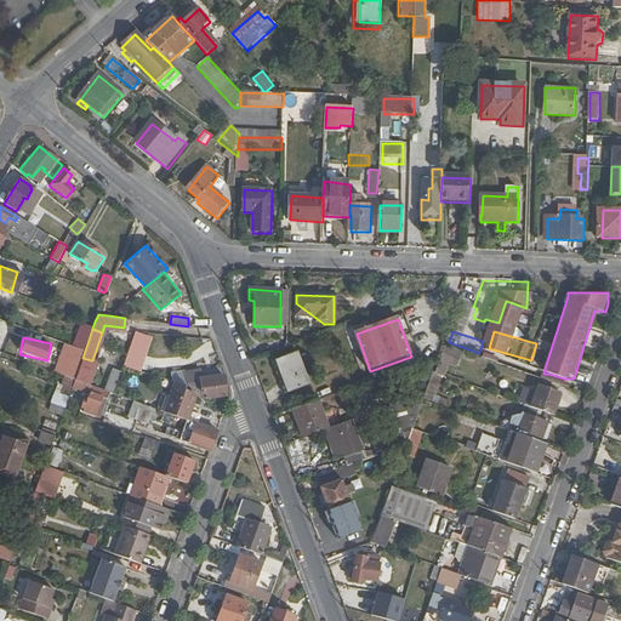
[(78,348),(67,343),(64,351),(69,353),(75,354),(78,348)]
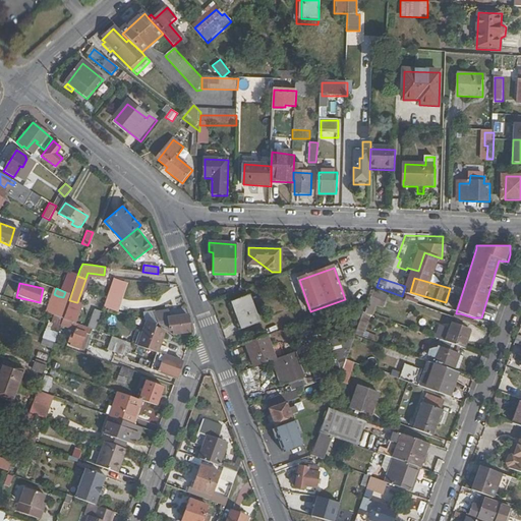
[(382,308),(388,294),(373,289),(364,313),(373,316),(378,307),(382,308)]
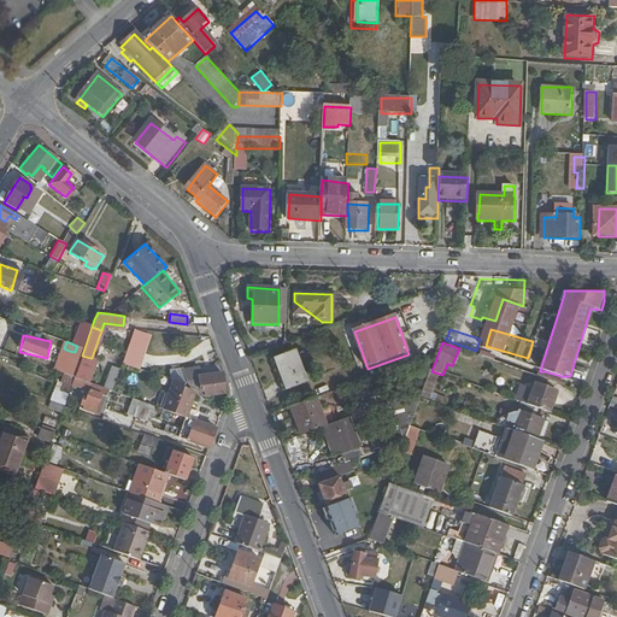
[(69,351),(62,372),(74,376),(82,356),(84,348),(77,346),(75,352),(69,351)]
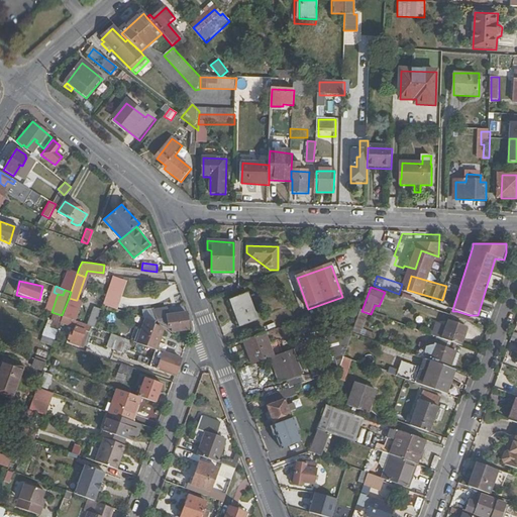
[(120,294),(108,290),(102,306),(115,309),(120,294)]
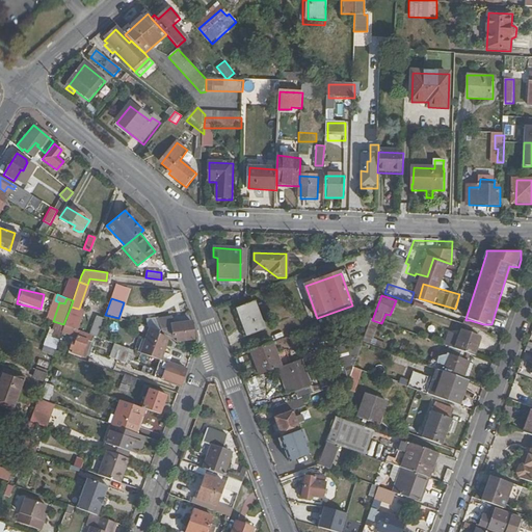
[(263,329),(254,302),(233,311),(242,337),(263,329)]
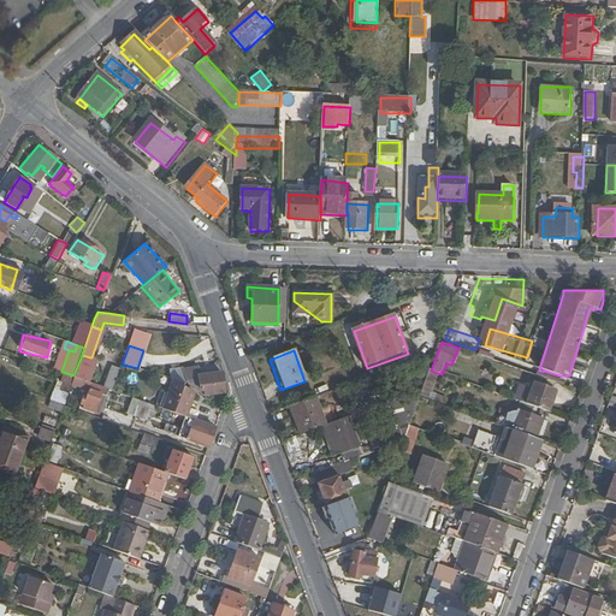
[(493,354),(492,359),(505,363),(507,357),(493,354)]
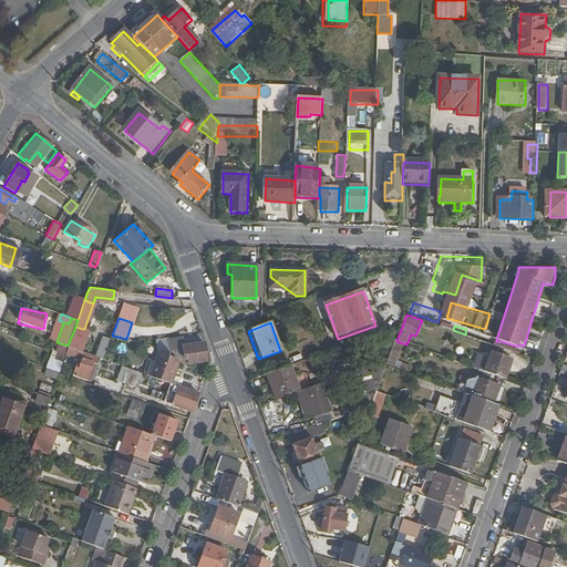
[(86,329),(84,329),(83,329),(75,327),(68,346),(79,350),(86,329)]
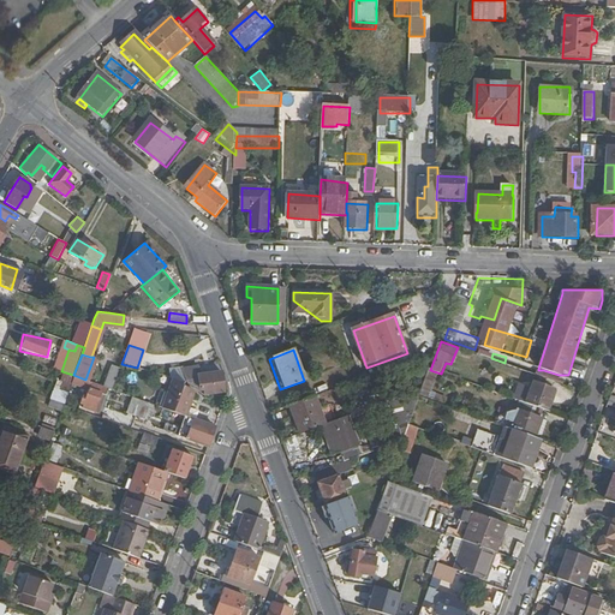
[(184,382),(196,390),(203,389),(204,394),(224,392),(221,374),(198,375),(198,366),(181,368),(183,382),(184,382)]
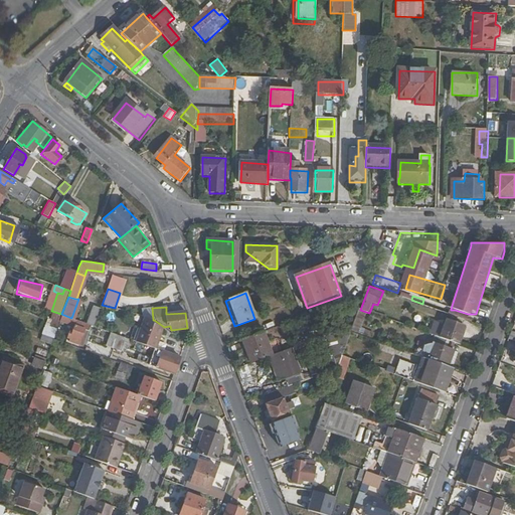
[(406,312),(404,323),(424,326),(426,315),(406,312)]
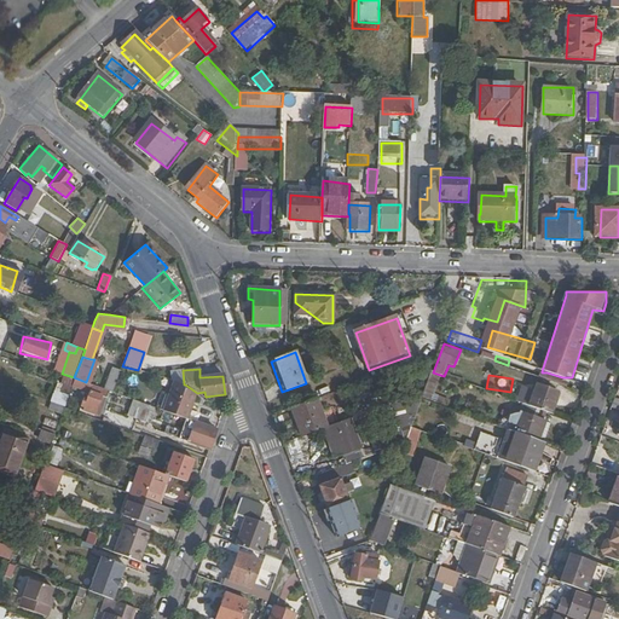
[(74,377),(71,385),(91,391),(84,410),(94,415),(102,395),(108,397),(110,391),(86,382),(74,377)]
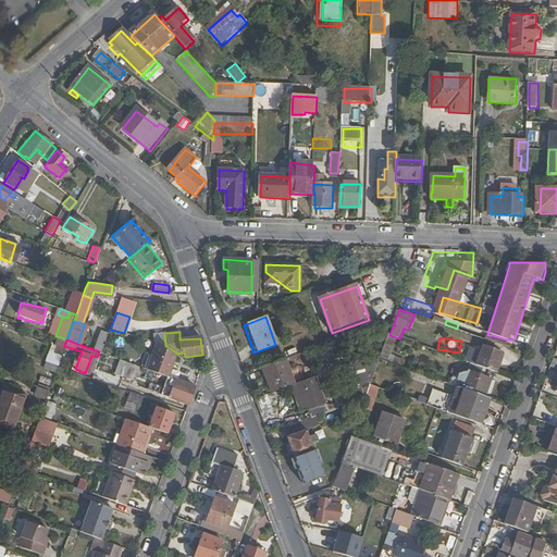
[(165,350),(166,346),(165,346),(156,343),(147,369),(169,376),(175,355),(165,350)]
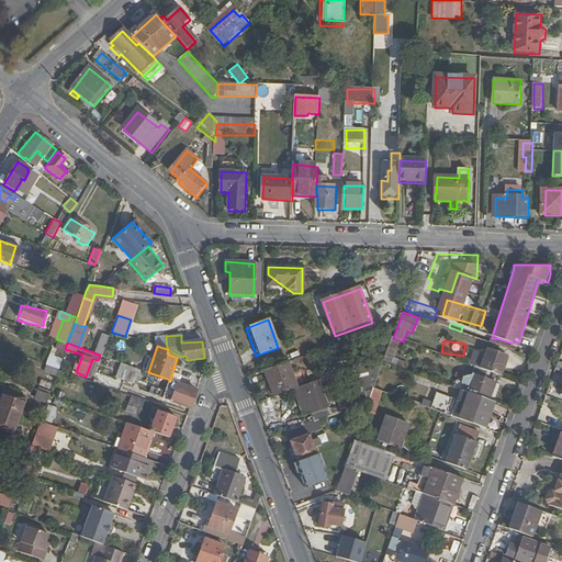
[(469,364),(478,368),(482,352),(473,349),(469,364)]
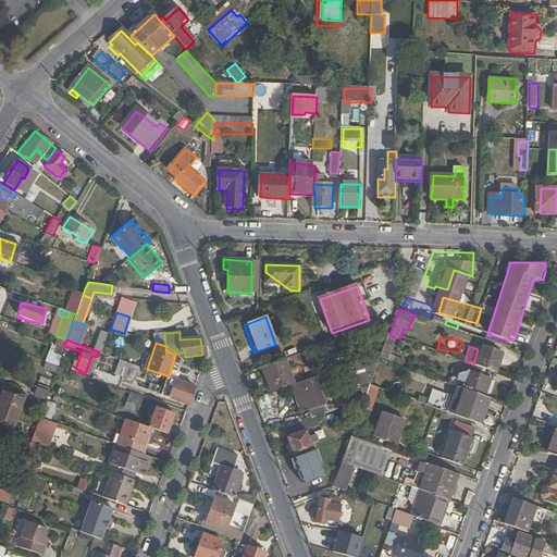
[(475,366),(466,392),(467,392),(485,398),(491,381),(494,373),(496,373),(503,355),(484,347),(478,366),(475,366)]
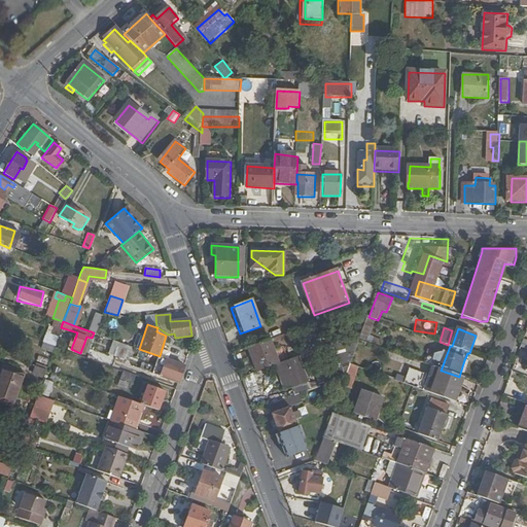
[(55,345),(58,336),(46,332),(43,342),(55,345)]
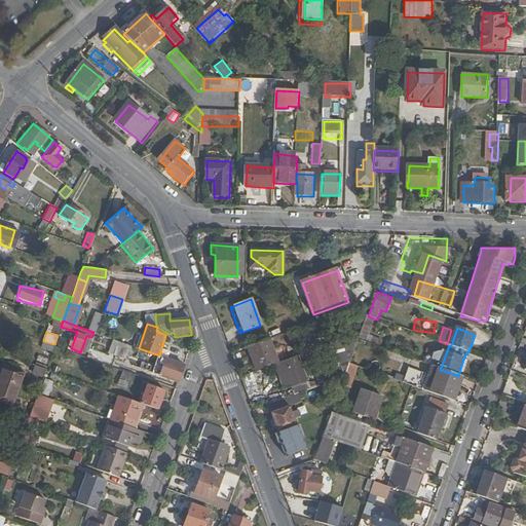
[(359,337),(355,335),(343,339),(345,345),(357,340),(358,339),(359,337)]
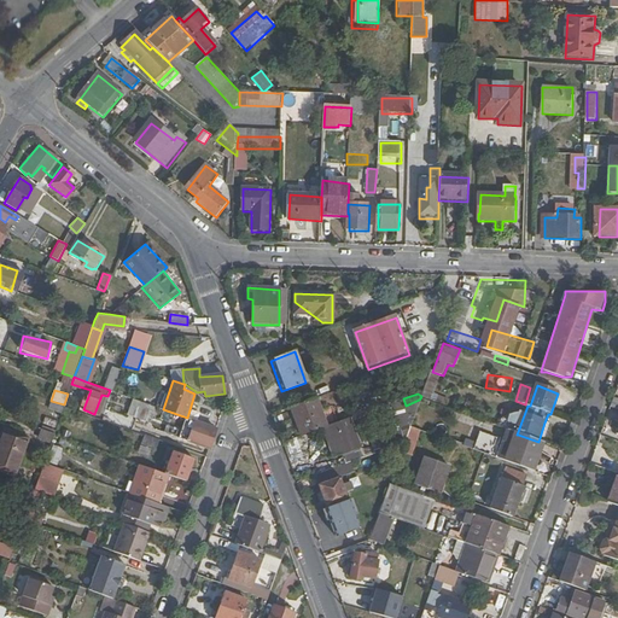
[(128,414),(136,418),(143,402),(133,398),(128,414)]
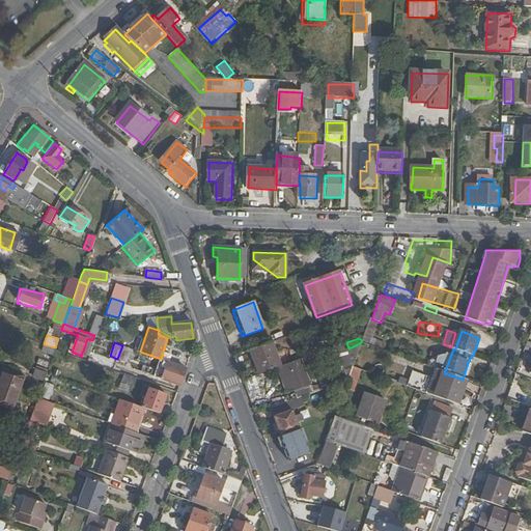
[(250,351),(259,374),(281,367),(272,342),(250,351)]
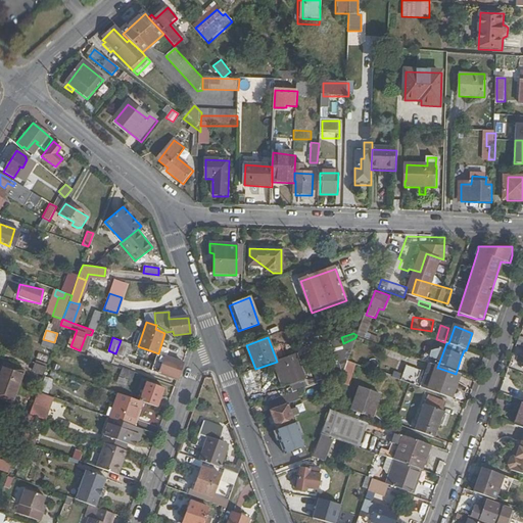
[(370,370),(376,350),(363,340),(354,338),(346,361),(354,364),(370,370)]
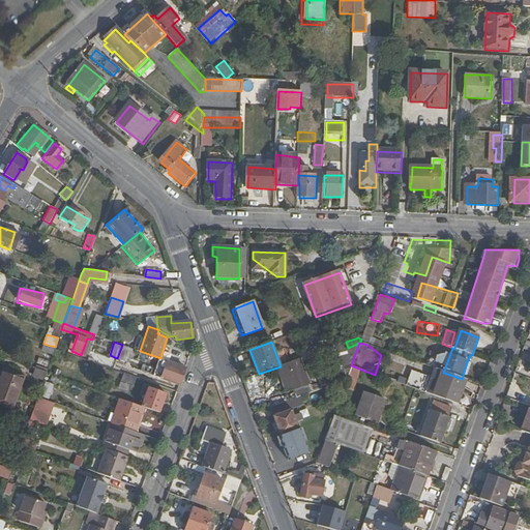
[(122,345),(117,358),(128,362),(134,349),(122,345)]
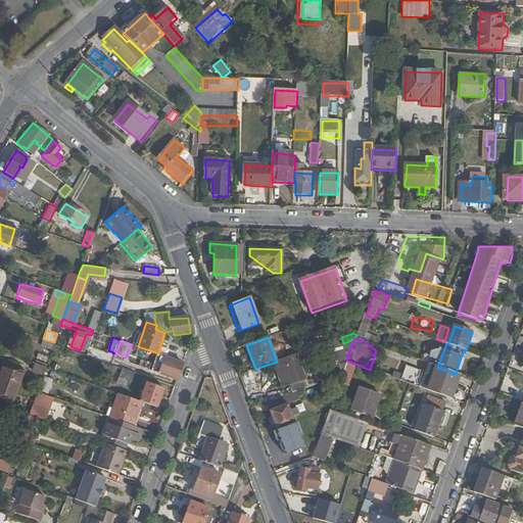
[(296,354),(281,360),(288,380),(294,378),(303,374),(296,354)]
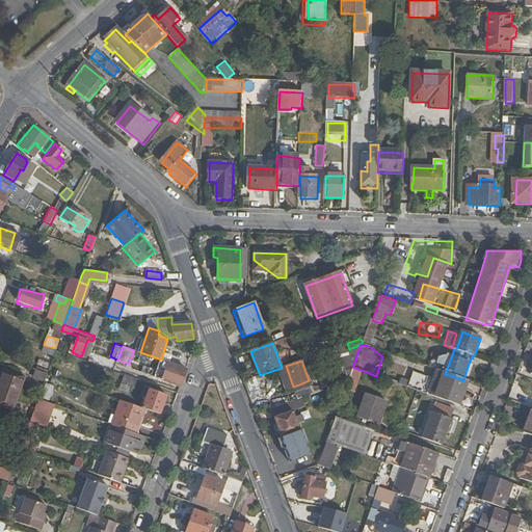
[(162,380),(181,387),(187,370),(166,362),(165,363),(162,362),(161,365),(164,366),(167,366),(162,380)]
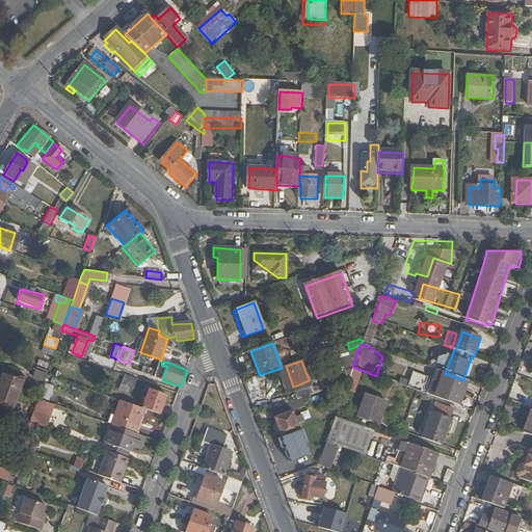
[(469,364),(463,380),(470,382),(475,366),(469,364)]
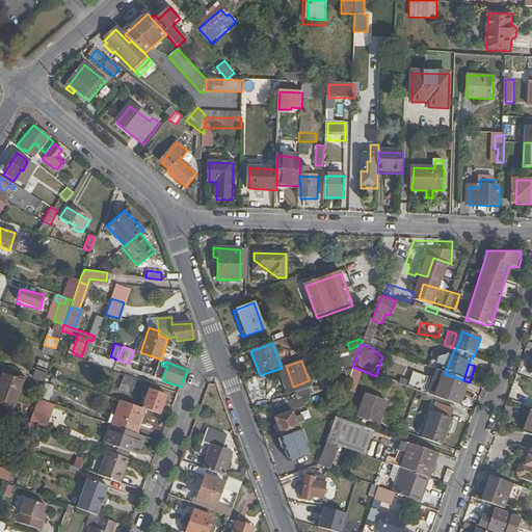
[(156,378),(162,380),(167,366),(164,366),(161,365),(156,378)]
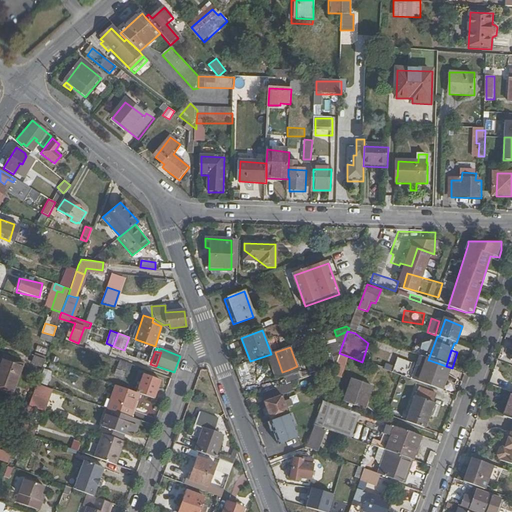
[(347,356),(339,353),(335,366),(332,373),(340,376),(347,356)]
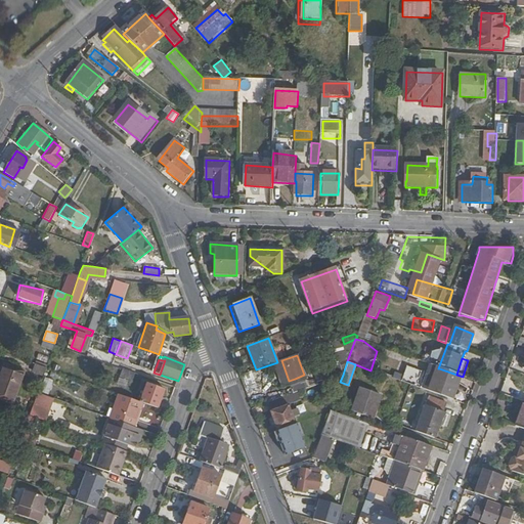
[(35,363),(32,370),(42,375),(45,367),(35,363)]
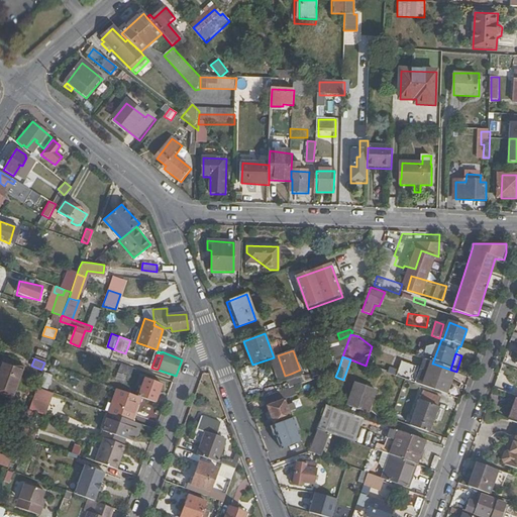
[(22,367),(3,359),(0,367),(0,393),(11,397),(22,367)]
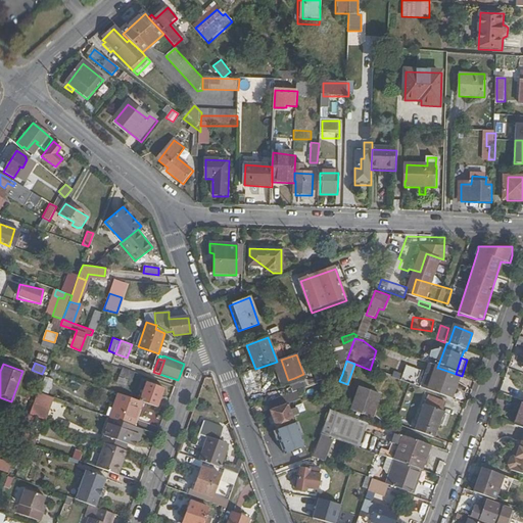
[(133,380),(135,372),(122,368),(120,375),(133,380)]
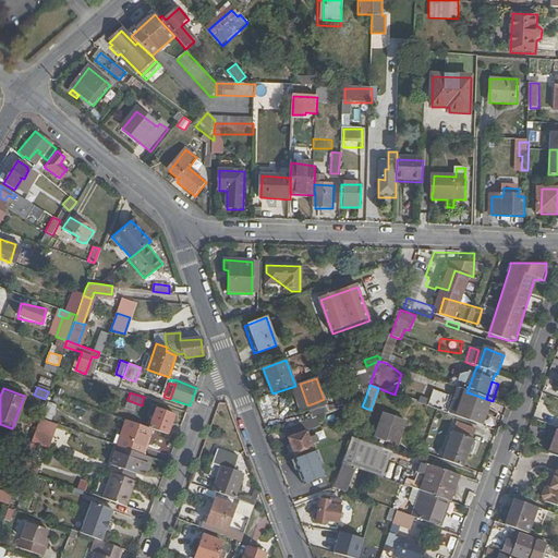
[(486,399),(468,392),(460,416),(464,421),(484,427),(493,401),(486,399)]
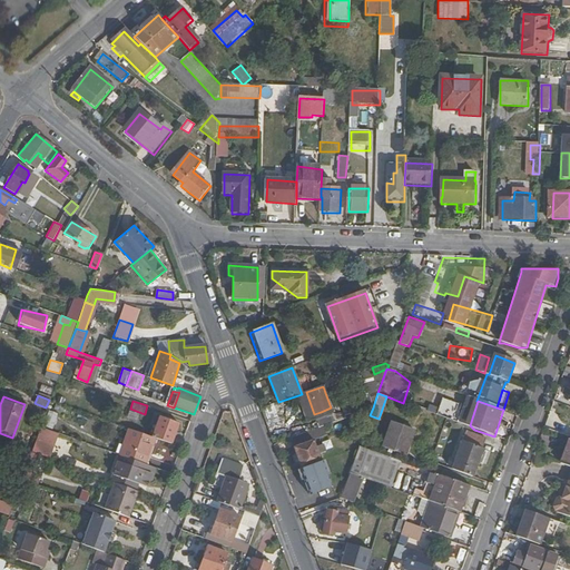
[(426,411),(436,414),(439,409),(429,404),(426,411)]
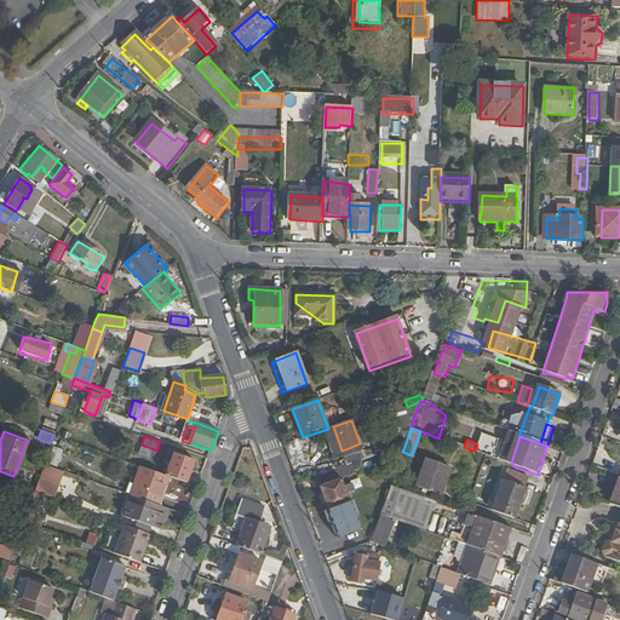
[(487,455),(509,463),(478,440),(477,445),(475,451),(487,455)]
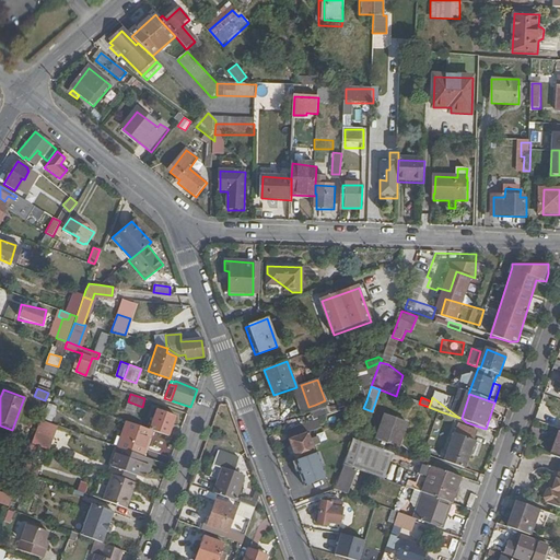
[(321,418),(330,413),(325,400),(315,405),(321,418)]
